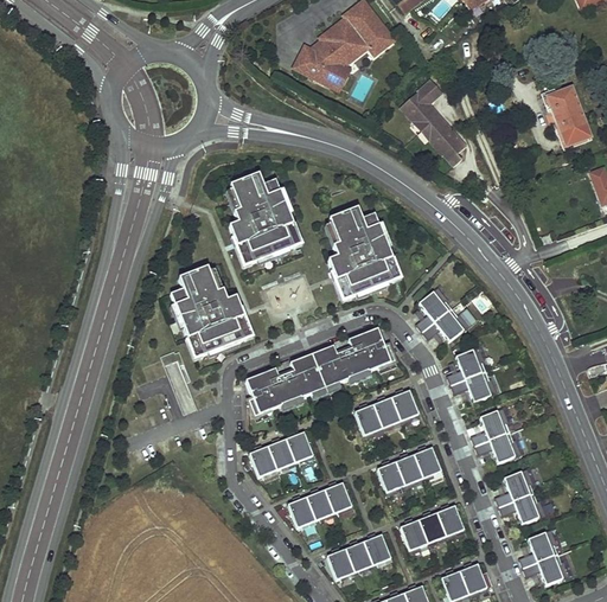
[(388,32),(365,0),(363,0),(345,13),(346,15),(336,24),(340,29),(336,32),(331,27),(320,36),(324,40),(318,51),(307,44),(304,42),(292,62),(336,90),(347,70),(339,64),(347,50),(346,47),(362,37),(368,44),(374,52),(390,40),(385,34),(388,32)]
